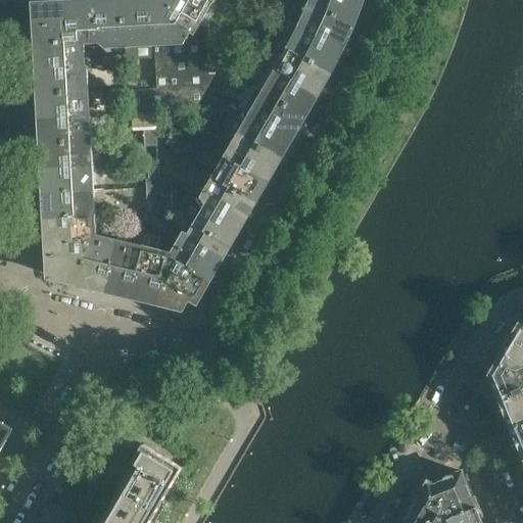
[(151,42),(149,0),(124,2),(126,44),(151,42)]
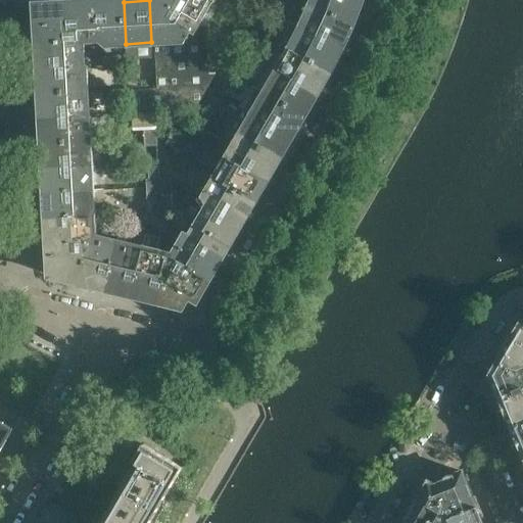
[(232,57),(191,33),(191,34),(176,25),(183,13),(161,1),(159,2),(152,2),(152,0),(149,0),(151,42),(153,86),(128,88),(129,114),(155,113),(163,112),(201,110),(208,98),(212,91),(217,84),(232,57)]
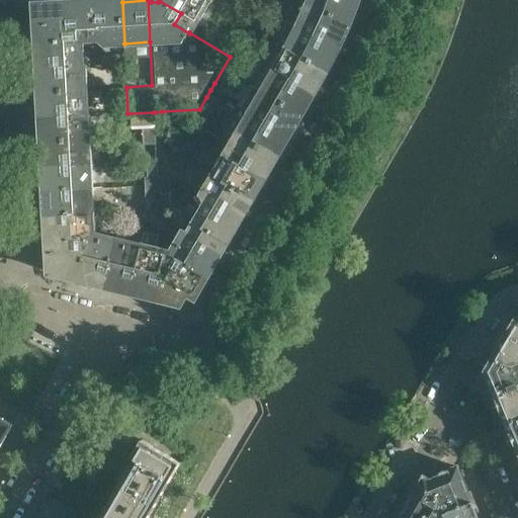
[(203,8),(207,1),(208,0),(207,0),(160,0),(160,1),(181,13),(174,24),(189,33),(189,32),(201,12),(203,8)]
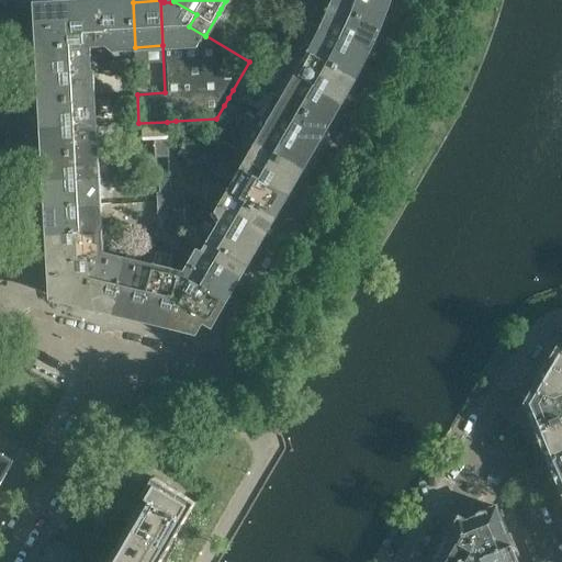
[(386,9),(389,0),(339,0),(337,7),(380,24),(382,20),(386,9)]
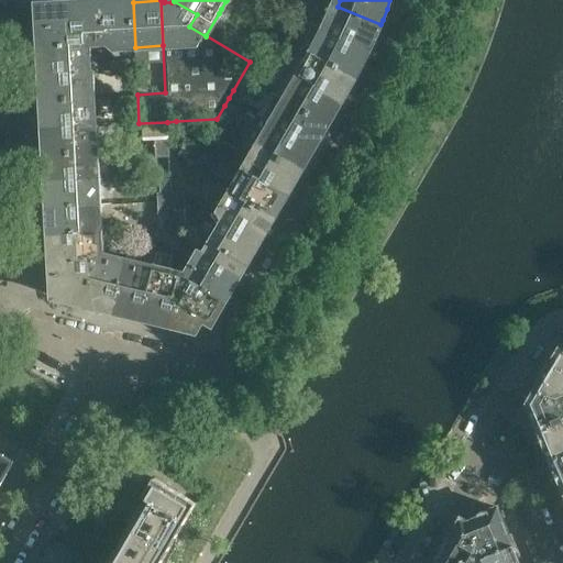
[(135,47),(133,2),(106,3),(108,44),(107,44),(107,46),(109,48),(135,47)]
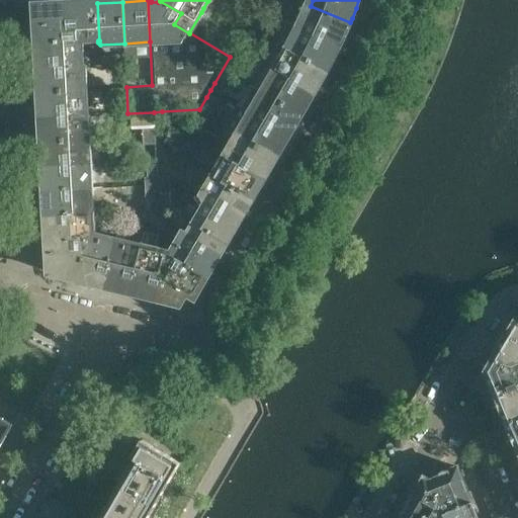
[(99,40),(97,3),(67,5),(68,31),(78,30),(78,40),(78,41),(80,41),(98,40),(99,40)]
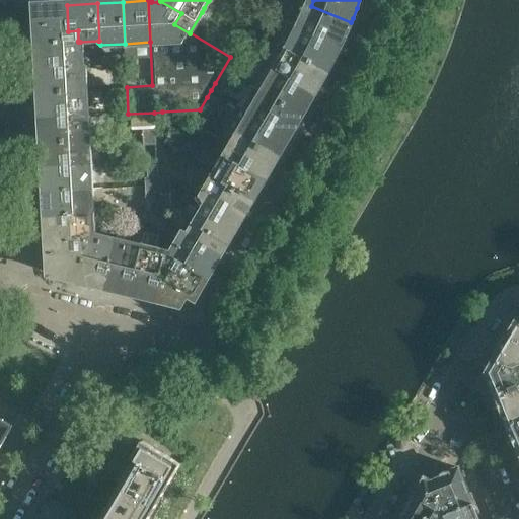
[(68,31),(67,5),(36,6),(39,44),(78,41),(78,30),(68,31)]
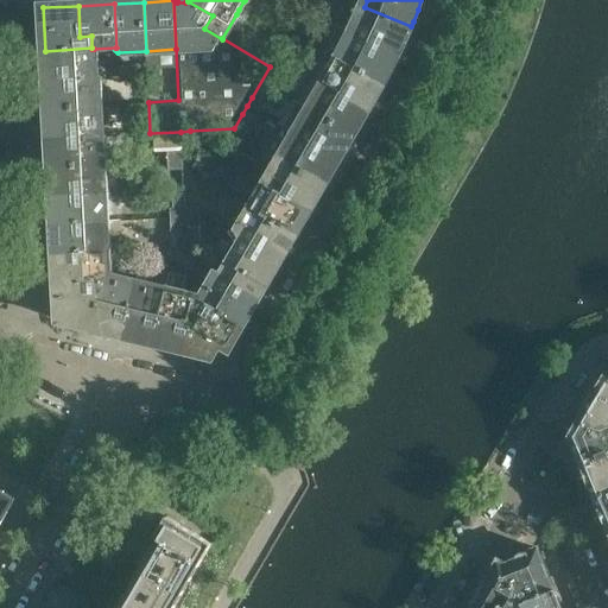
[(406,38),(411,26),(365,7),(360,18),(353,33),(398,56),(404,44),(406,38)]
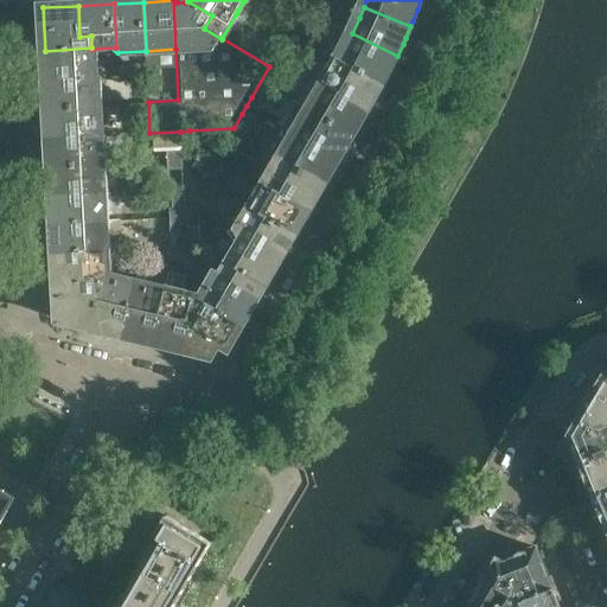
[(302,39),(307,31),(295,24),(291,32),(302,39)]
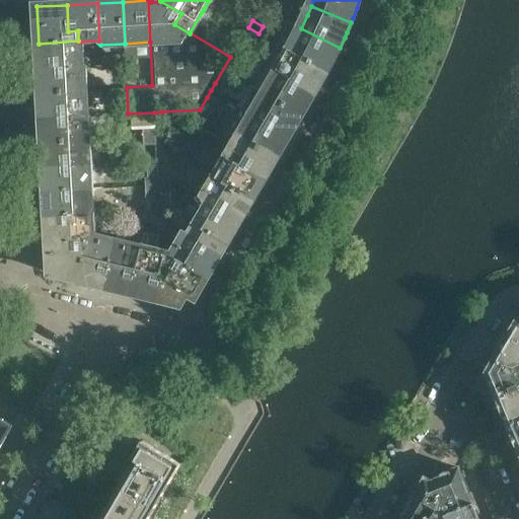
[(254,41),(258,33),(248,27),(244,34),(254,41)]
